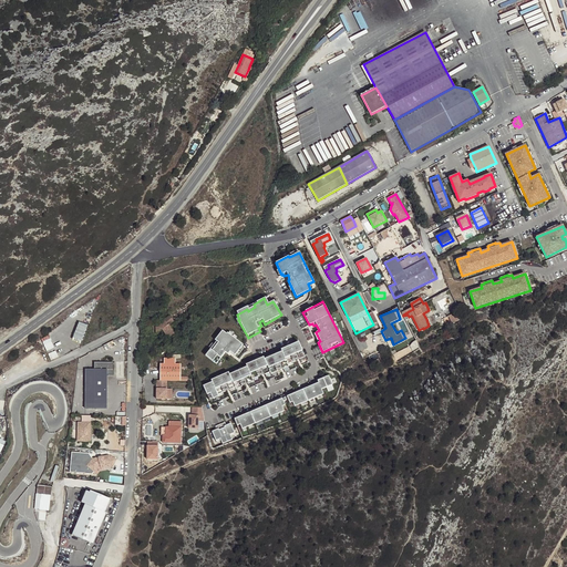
[(449,316),(452,323),(461,319),(456,310),(453,311),(453,313),(449,316)]
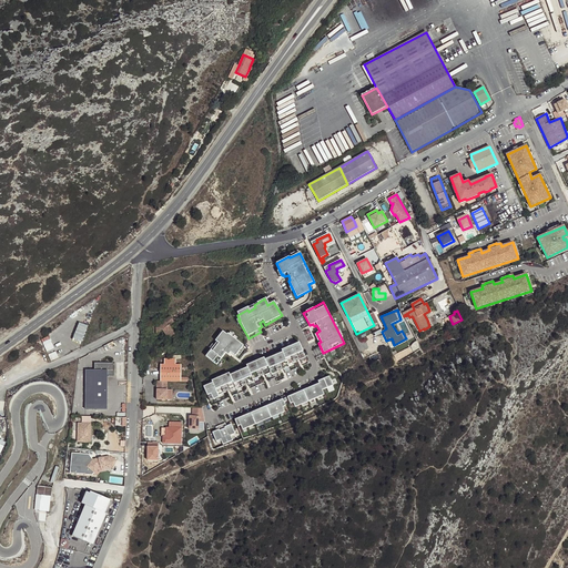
[(171,324),(175,322),(172,316),(154,325),(159,333),(164,330),(169,337),(176,334),(171,324)]
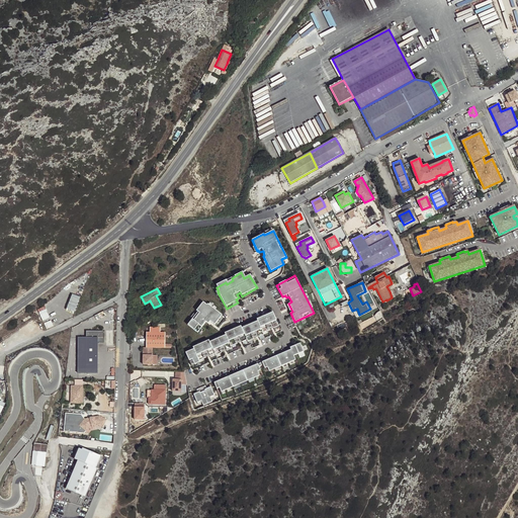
[(76,312),(82,296),(74,293),(68,309),(76,312)]
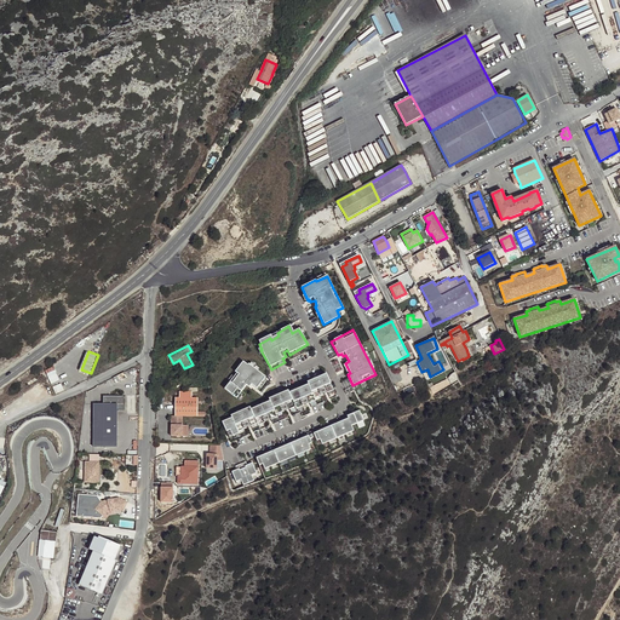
[(240,373),(227,386),(237,397),(248,386),(251,389),(253,386),(258,390),(268,380),(253,365),(252,366),(247,362),(239,371),(240,373)]
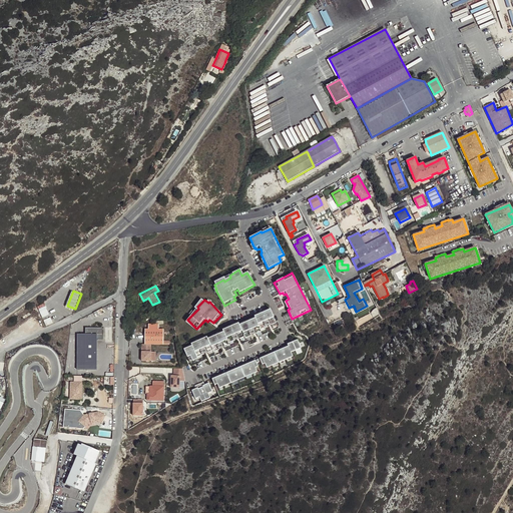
[(38,307),(43,318),(50,315),(45,304),(38,307)]
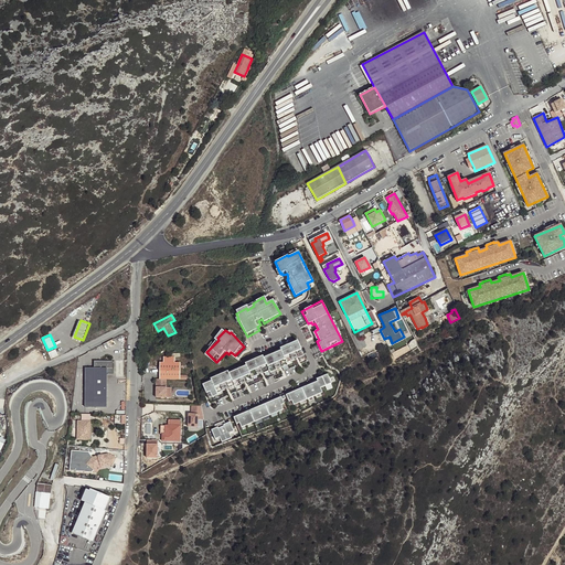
[(212,381),(203,384),(209,398),(217,395),(216,393),(222,391),(222,390),(220,385),(226,383),(228,387),(234,385),(235,387),(241,385),(241,384),(238,379),(244,376),(246,382),(247,382),(253,380),(252,377),(257,375),(257,374),(255,370),(260,368),(263,372),(269,370),(269,372),(276,370),(276,369),(274,364),(279,362),(281,366),(287,364),(287,362),(291,360),(289,354),(296,352),(298,356),(298,358),(304,354),(297,340),(245,363),(246,365),(228,373),(227,371),(211,379),(212,381)]
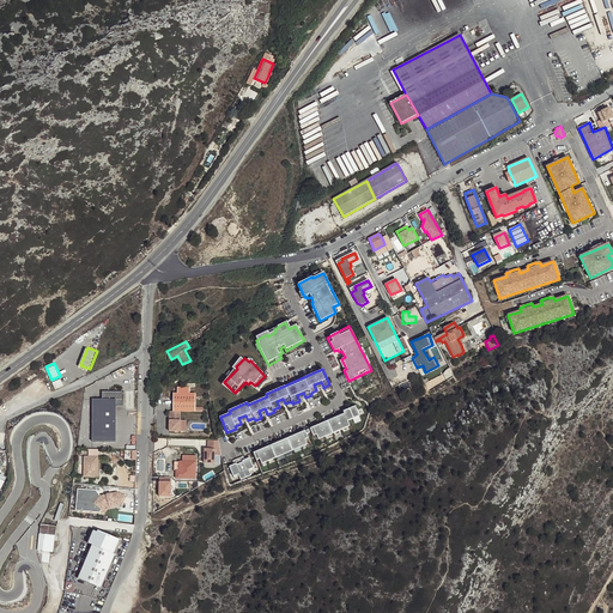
[(61,380),(53,382),(56,389),(64,386),(61,380)]
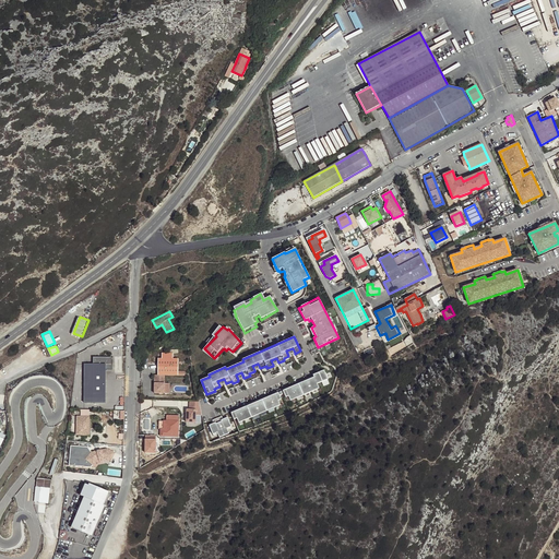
[(154,393),(165,393),(165,383),(165,376),(178,376),(178,371),(178,358),(173,358),(173,353),(162,353),(162,358),(157,358),(157,376),(155,375),(154,393)]
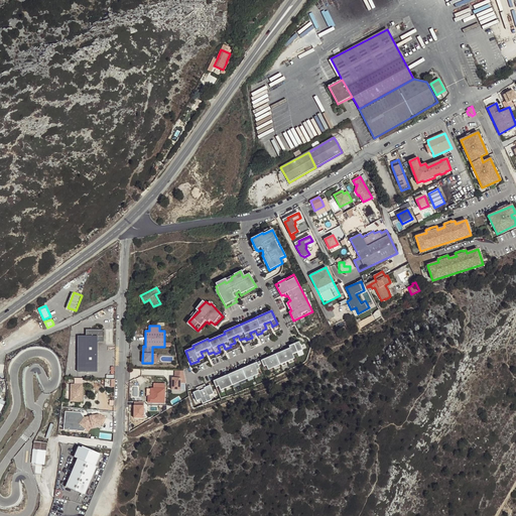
[(103,330),(86,330),(86,336),(78,336),(78,372),(98,372),(98,342),(103,342),(103,330)]
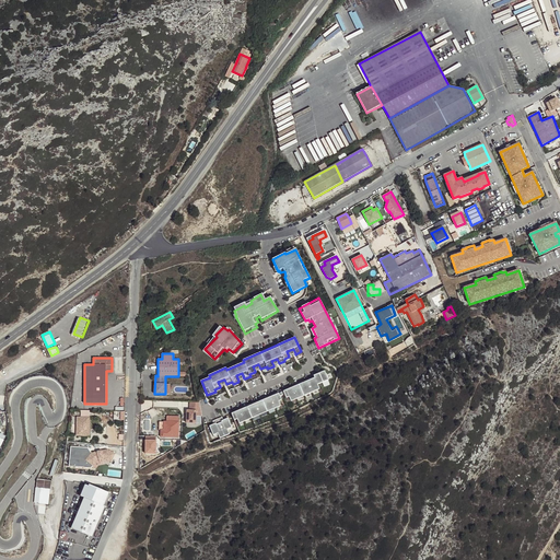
[(237,410),(231,413),(234,420),(237,419),(240,423),(281,406),(279,401),(281,399),(281,397),(286,396),(287,398),(289,396),(291,400),(319,388),(318,384),(328,380),(325,371),(322,372),(322,373),(316,376),(304,382),(304,381),(294,386),(289,388),(283,391),(278,394),(278,393),(273,395),(268,398),(268,397),(257,401),(257,403),(253,405),(252,404),(242,408),(243,409),(237,411),(237,410)]
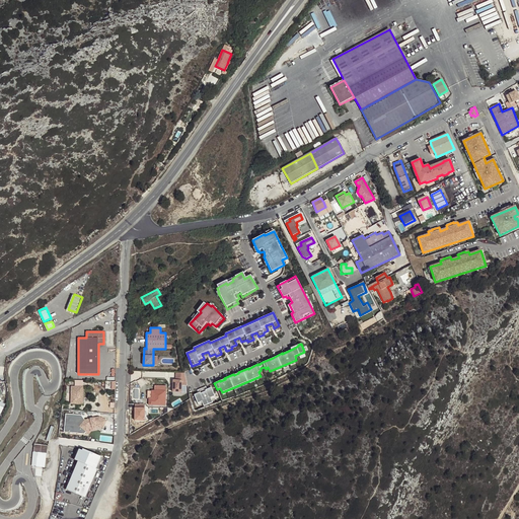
[(214,381),(214,383),(220,380),(220,381),(225,379),(224,378),(233,374),(234,375),(238,373),(238,372),(248,368),(248,369),(253,366),(257,364),(257,365),(263,362),(268,360),(273,358),(282,353),(282,354),(293,349),(298,346),(298,345),(214,381)]
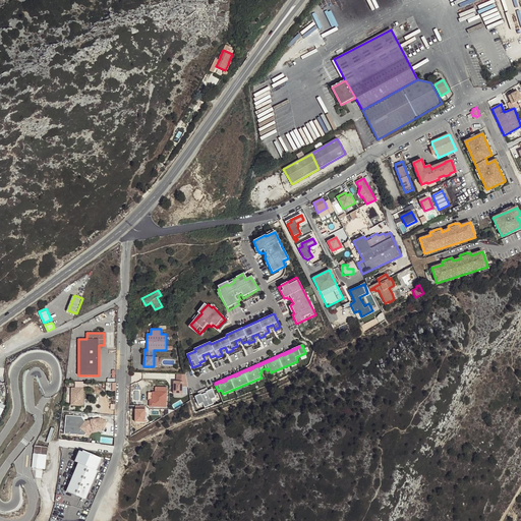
[(185,374),(176,373),(176,382),(174,382),(173,393),(182,394),(182,387),(187,387),(188,387),(185,374)]
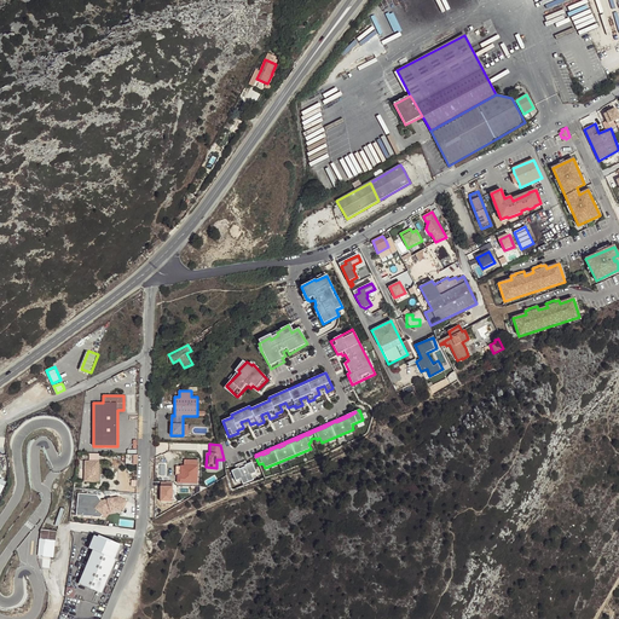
[(178,482),(197,484),(197,460),(185,460),(184,466),(181,466),(181,467),(181,475),(178,475),(178,482)]
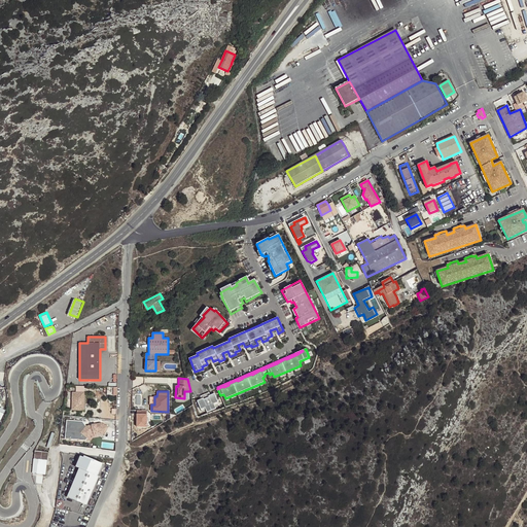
[(202,399),(199,401),(202,410),(206,408),(207,411),(216,407),(214,405),(218,402),(215,394),(211,395),(210,394),(209,391),(200,394),(202,399)]
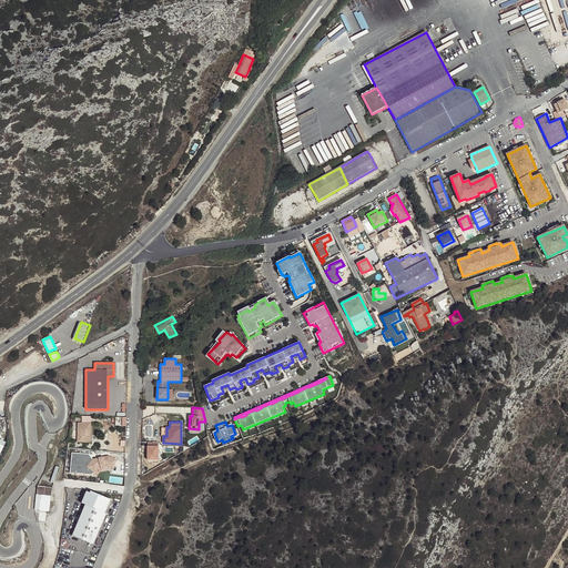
[(78,442),(91,442),(91,423),(78,423),(78,442)]
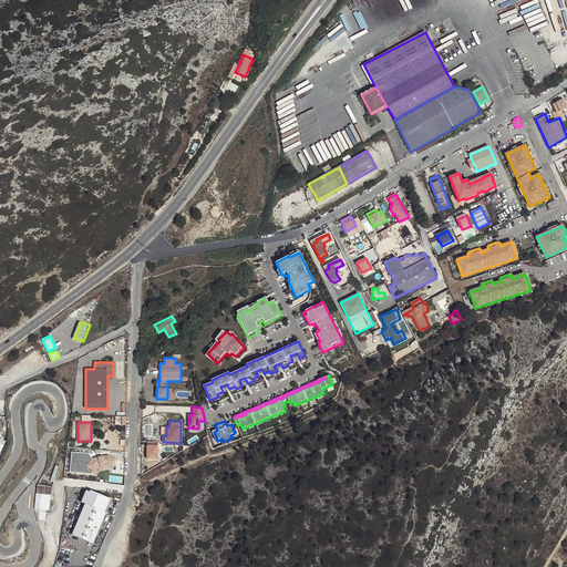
[(158,441),(147,441),(147,459),(158,459),(158,441)]
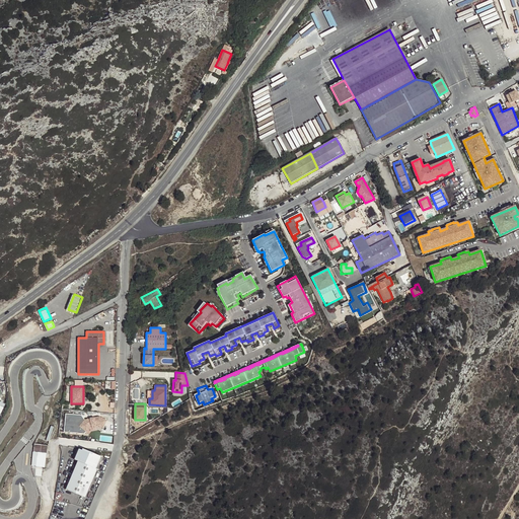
[(107,421),(99,417),(85,420),(81,415),(66,414),(64,432),(80,433),(81,427),(86,431),(91,426),(92,426),(92,425),(95,424),(96,425),(97,425),(103,428),(107,421)]
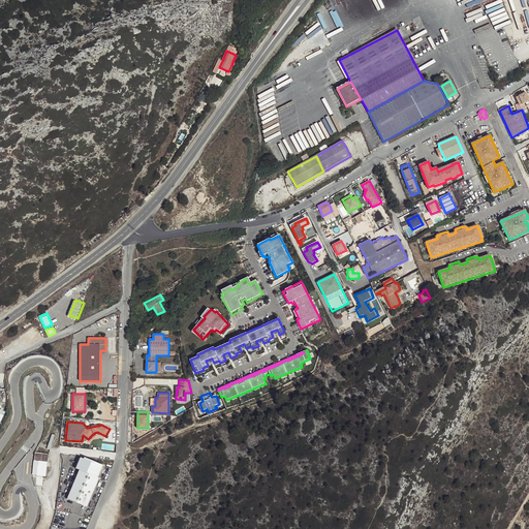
[(45,476),(48,454),(35,453),(34,460),(38,461),(36,475),(45,476)]
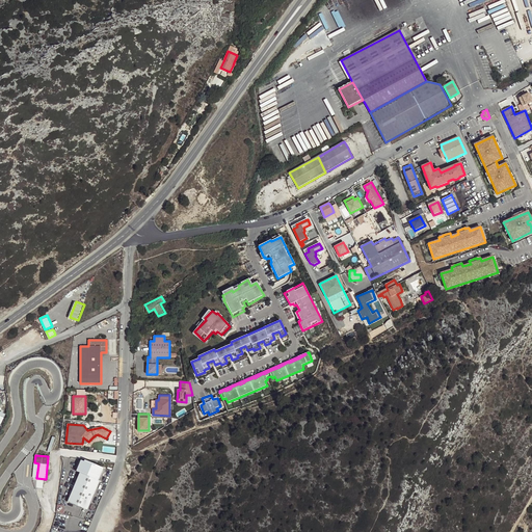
[(84,462),(81,460),(77,472),(80,473),(99,481),(104,469),(85,460),(84,462)]
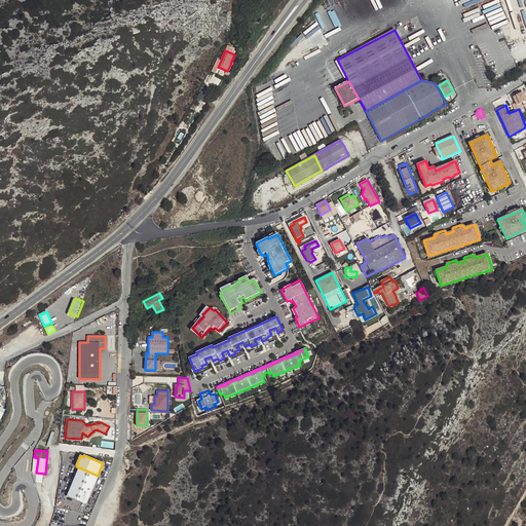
[(98,476),(79,467),(67,494),(85,504),(99,476),(98,476)]
